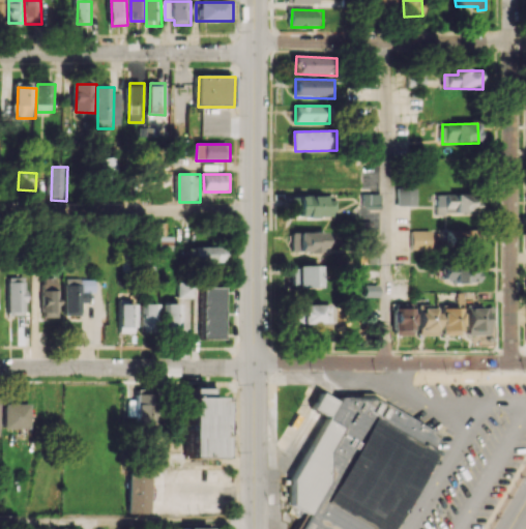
[(418,187),(400,187),(399,206),(418,207),(418,187)]
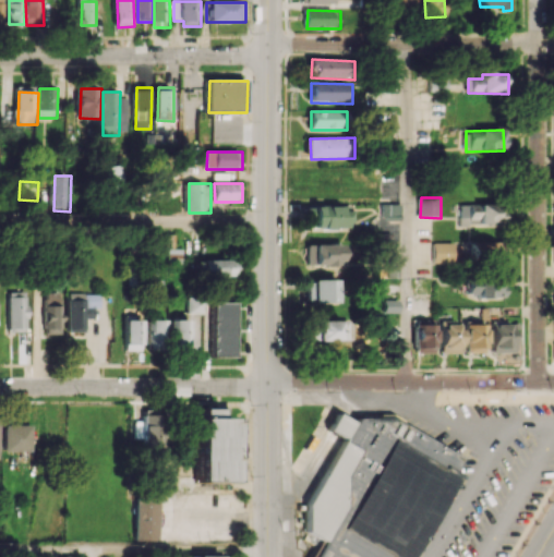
[(500,225),(498,204),(462,205),(462,226),(500,225)]
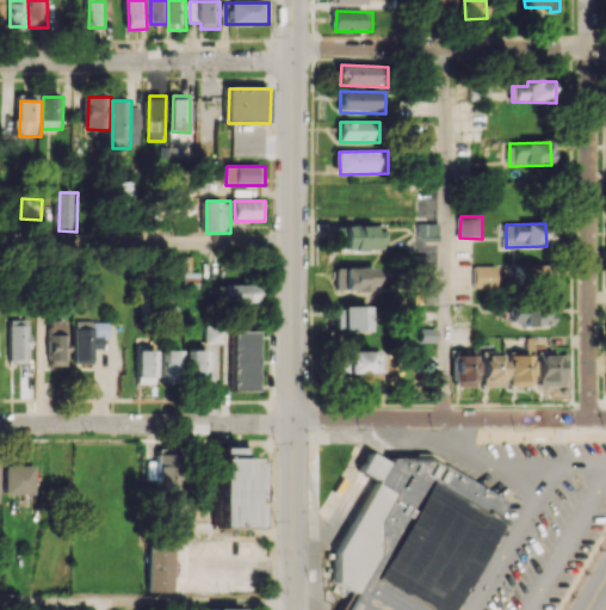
[(387,227),(336,228),(336,251),(387,250),(387,227)]
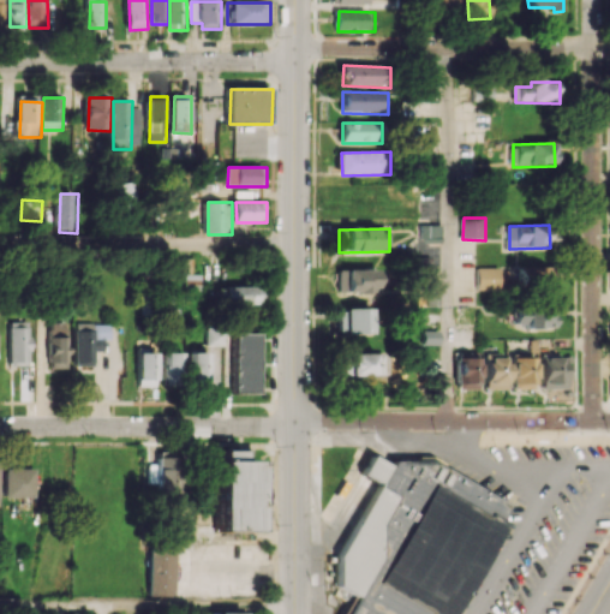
[(479,290),(558,291),(558,269),(480,268),(479,290)]
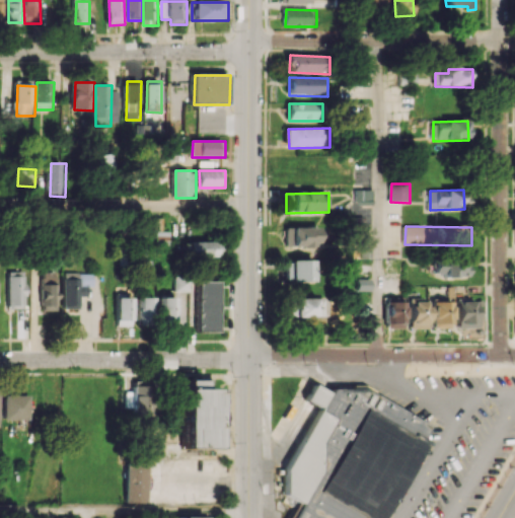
[(288,228),(288,247),(321,247),(321,228),(288,228)]
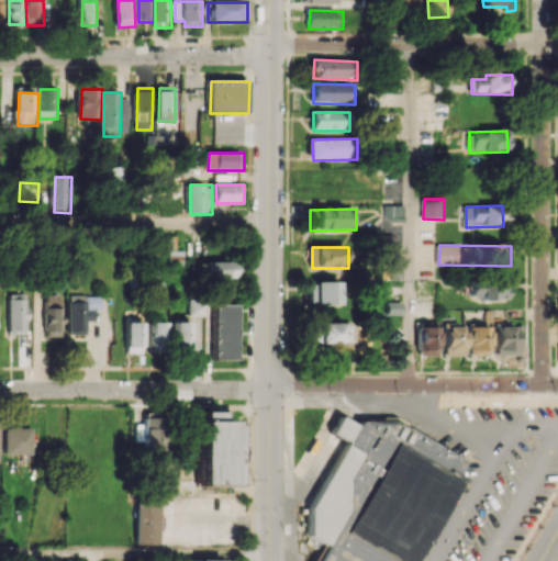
[(190,251),(174,251),(174,265),(190,265),(190,251)]
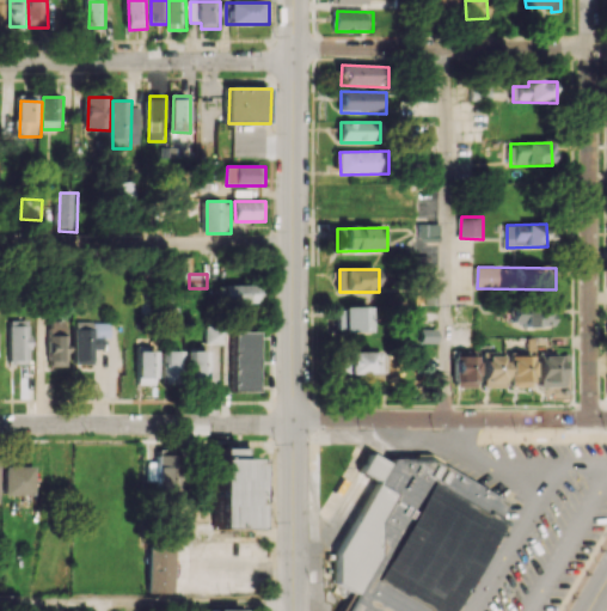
[(264,285),(226,286),(226,305),(264,304),(264,285)]
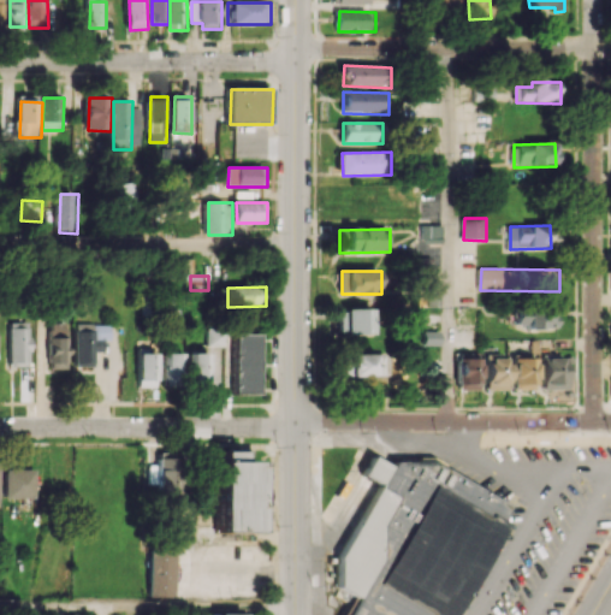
[(529,330),(559,329),(559,306),(520,307),(520,325),(529,325),(529,330)]
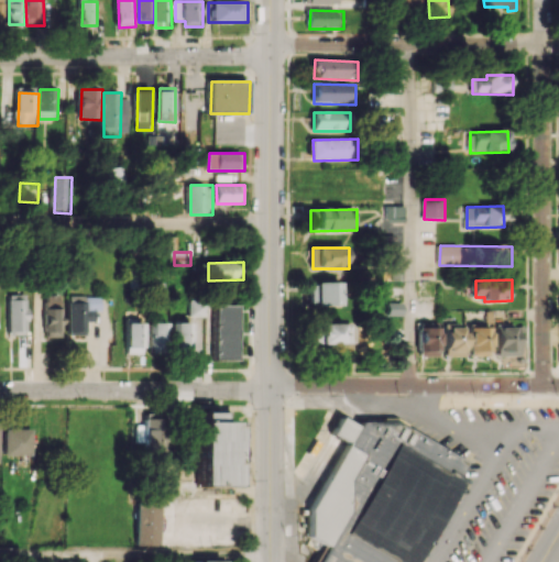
[(343,284),(314,284),(314,306),(343,307),(343,284)]
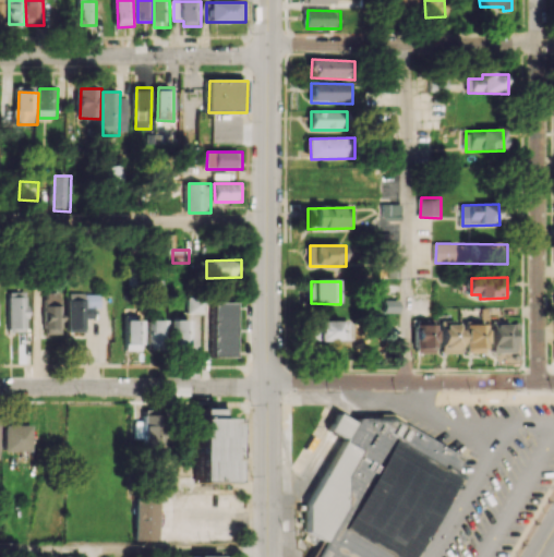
[(12,334),(31,333),(31,292),(11,293),(12,334)]
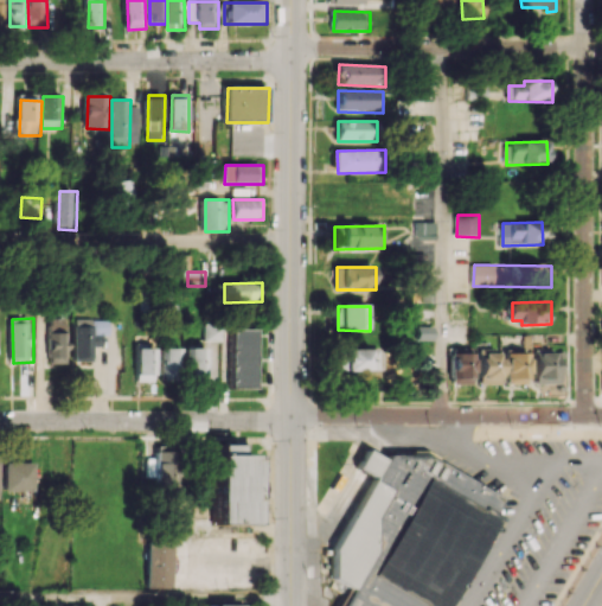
[(70,358),(70,319),(52,319),(52,358),(70,358)]
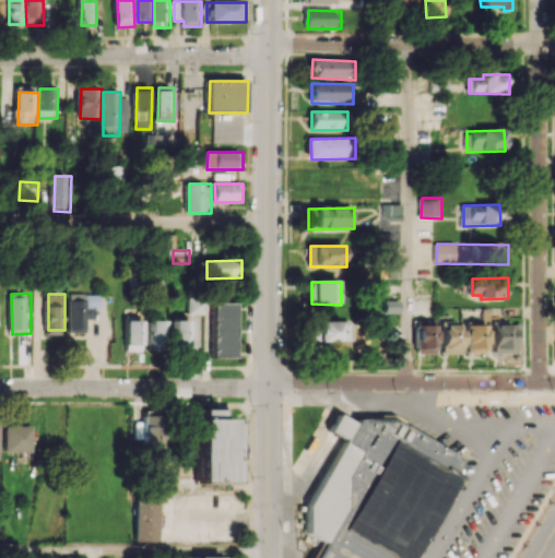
[(89,333),(89,320),(97,319),(96,309),(104,308),(104,295),(69,296),(70,333),(89,333)]
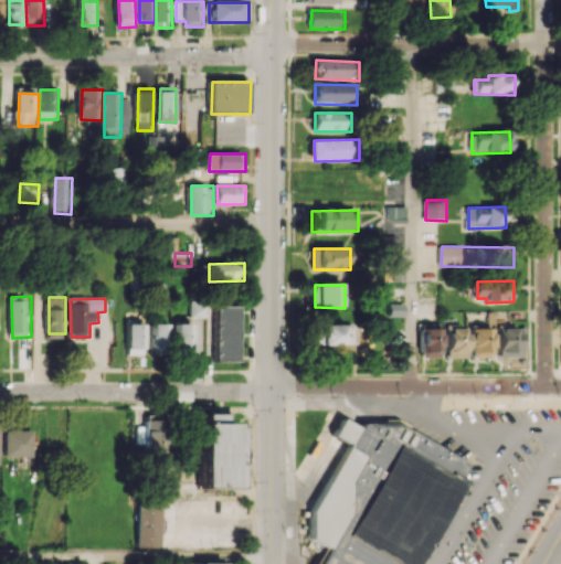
[(192,318),(209,318),(209,300),(193,300),(192,318)]
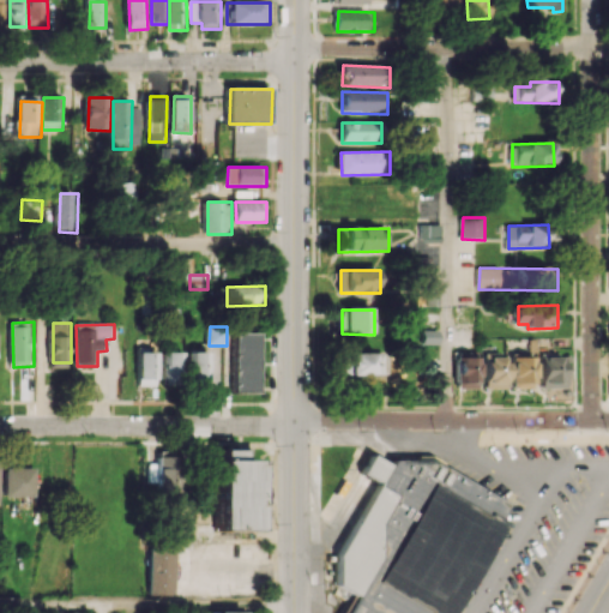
[(441,344),(441,331),(424,331),(424,344),(441,344)]
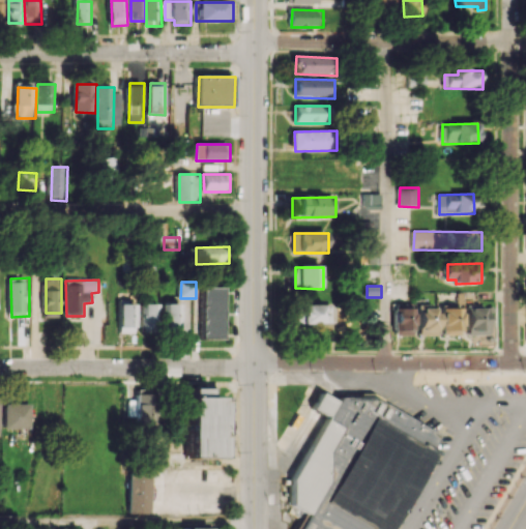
[(224,289),(203,288),(201,339),(223,340),(224,289)]
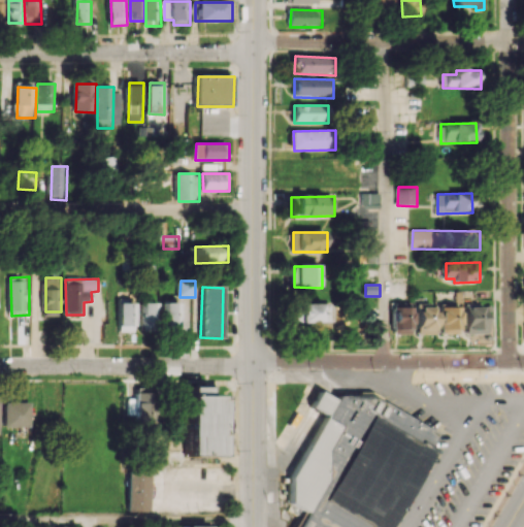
[(137,301),(120,301),(120,332),(136,332),(137,301)]
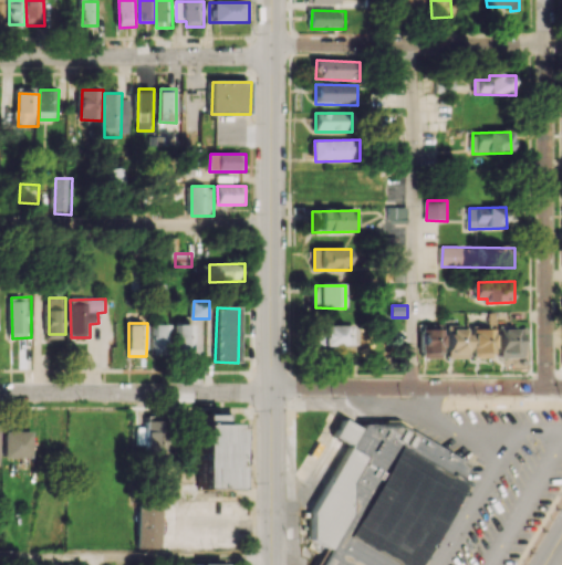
[(153,351),(170,351),(170,325),(152,325),(153,351)]
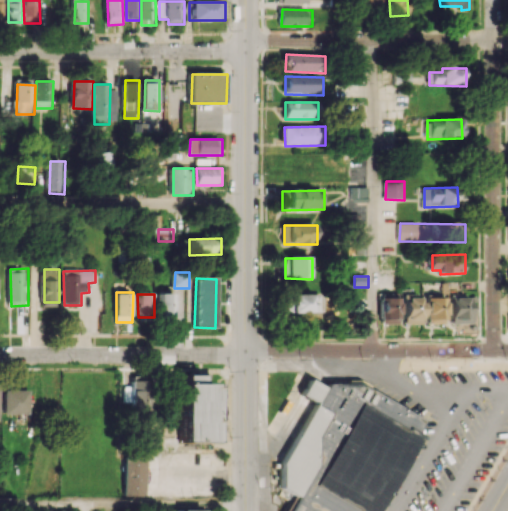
[(176,295),(160,294),(160,318),(176,319),(176,295)]
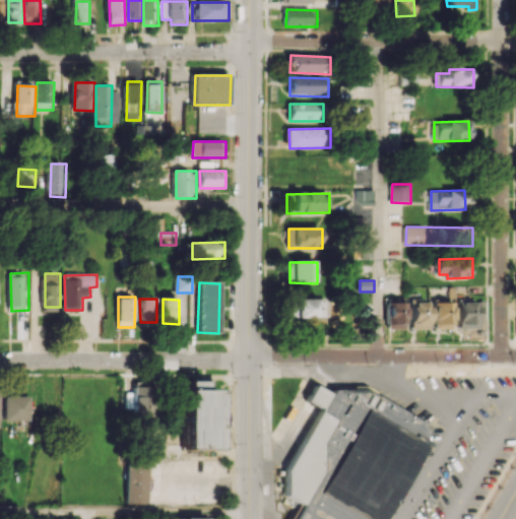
[(332,299),(298,300),(298,319),(333,318),(332,299)]
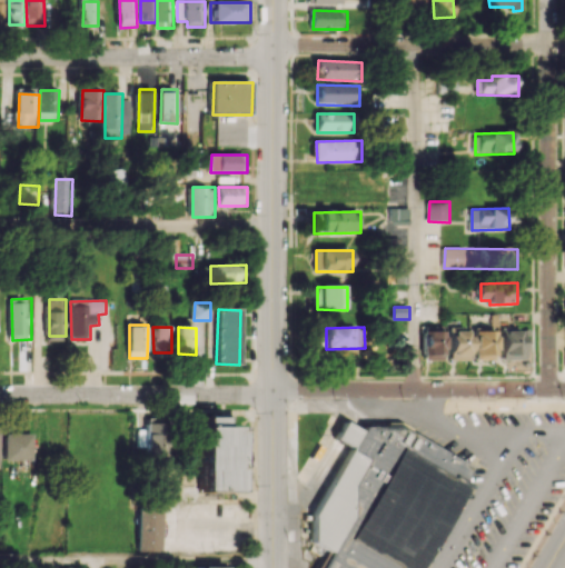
[(450,360),(472,360),(472,332),(450,331),(450,360)]
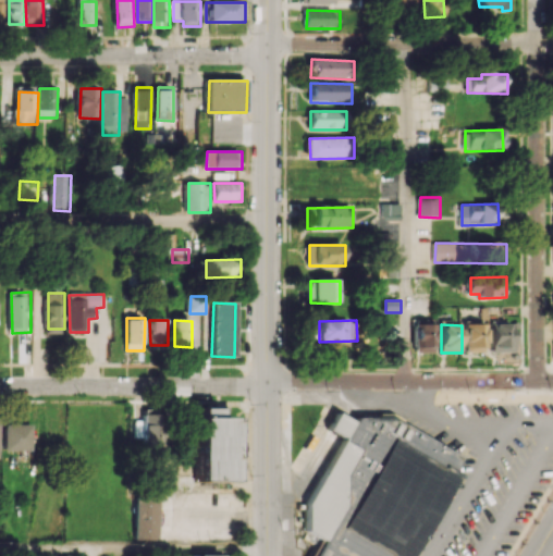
[(466,324),(466,353),(487,353),(487,324),(466,324)]
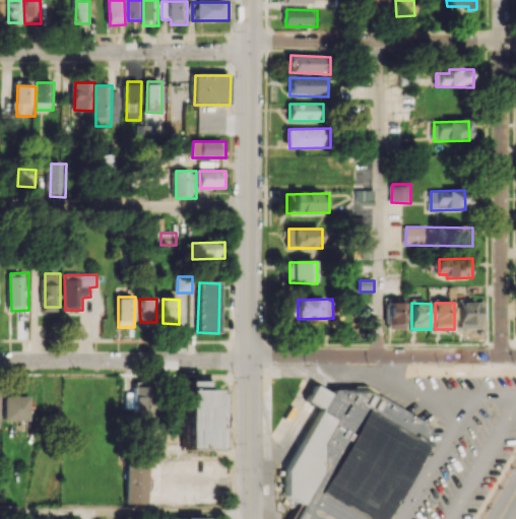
[(480,329),(480,303),(458,303),(459,329),(480,329)]
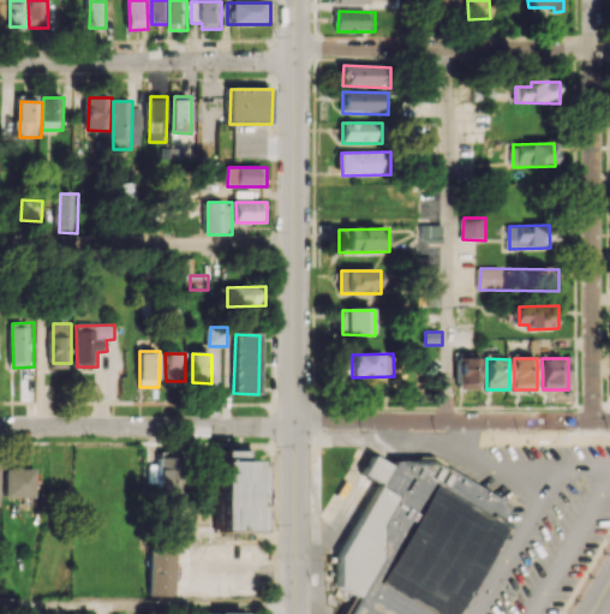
[(482,359),(459,359),(459,389),(482,389),(482,359)]
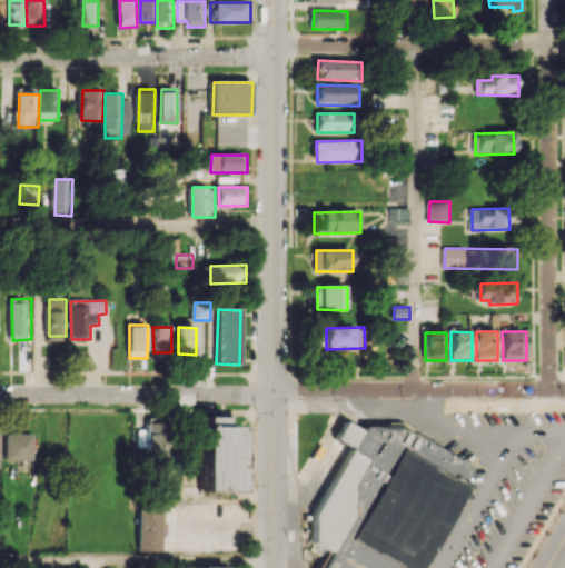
[(202,491),(238,491),(240,428),(225,427),(225,418),(204,418),(202,491)]
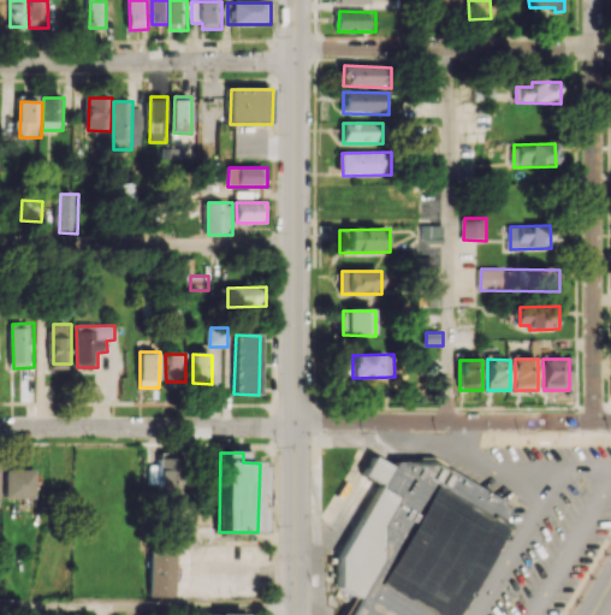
[(460,614),(512,502),(425,462),(396,461),(393,467),(373,457),(355,497),(362,500),(369,484),(375,486),(377,484),(378,484),(340,567),(339,589),(359,597),(350,614),(460,614)]
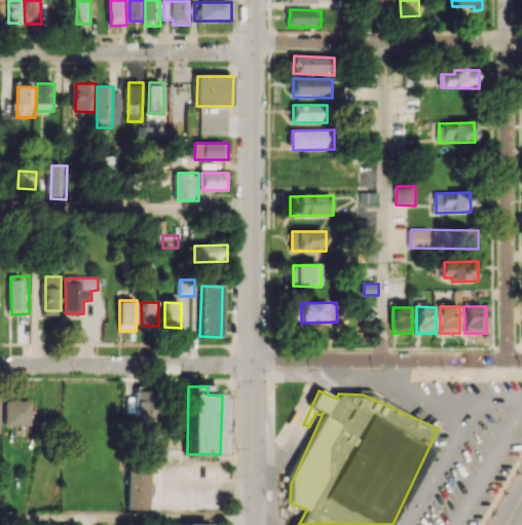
[(131,398),(131,415),(137,415),(138,423),(156,423),(155,391),(138,391),(138,398),(131,398)]
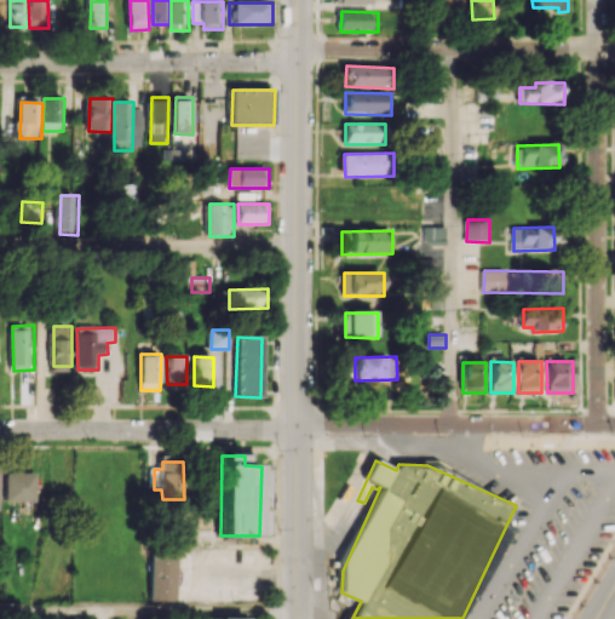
[(40,474),(9,473),(9,502),(39,503),(40,474)]
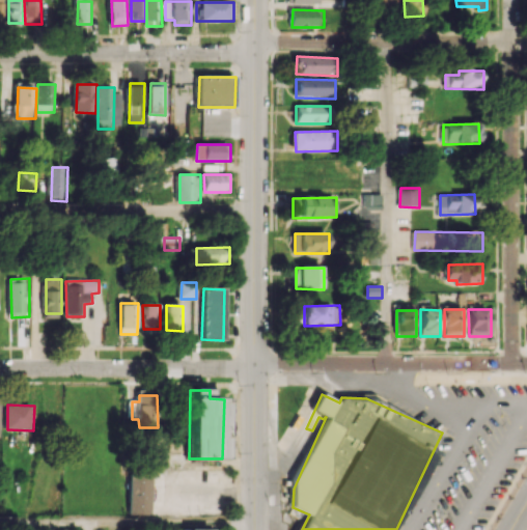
[(154,514),(154,474),(131,474),(131,515),(154,514)]
